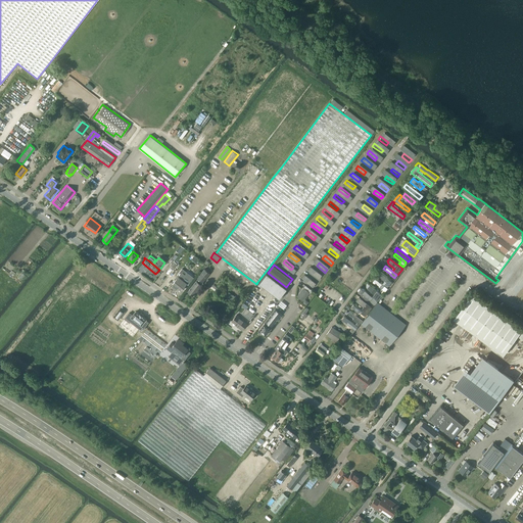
[(182,279),(179,277),(183,273),(185,275),(187,273),(182,269),(177,276),(178,277),(172,285),(176,287),(177,286),(182,290),(189,281),(184,277),(182,279)]
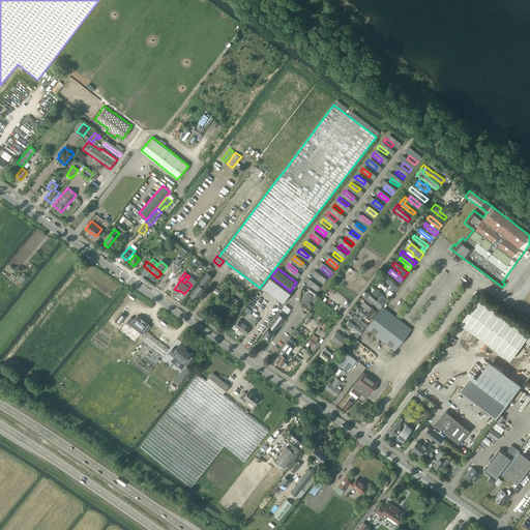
[(196,299),(203,290),(206,287),(205,286),(207,284),(205,283),(208,277),(209,278),(211,275),(207,272),(201,280),(202,281),(189,295),(196,299)]
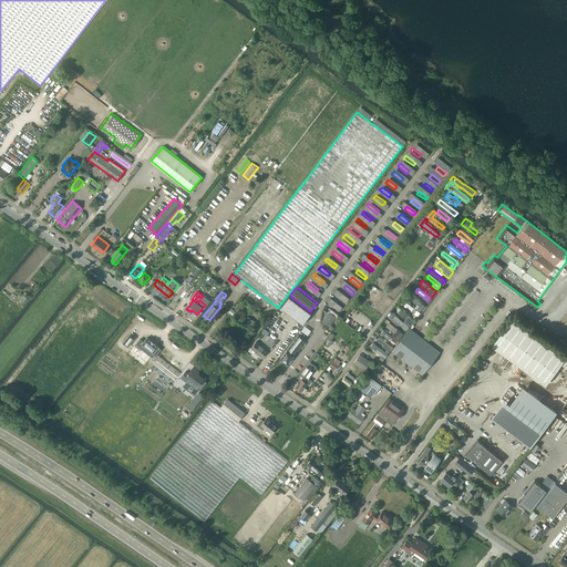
[(349,300),(340,292),(337,296),(347,303),(349,300)]
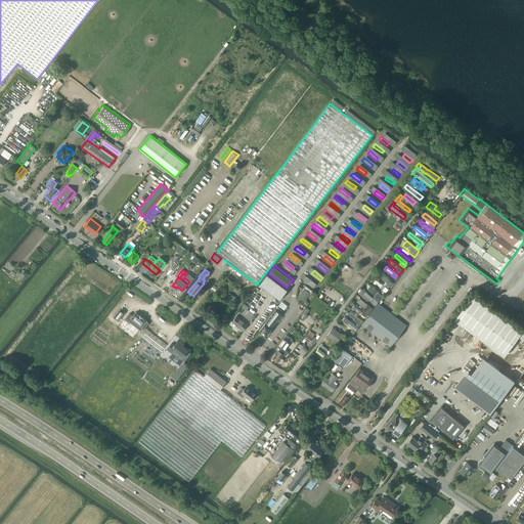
[(393,282),(381,272),(378,275),(387,282),(385,286),(388,288),(393,282)]
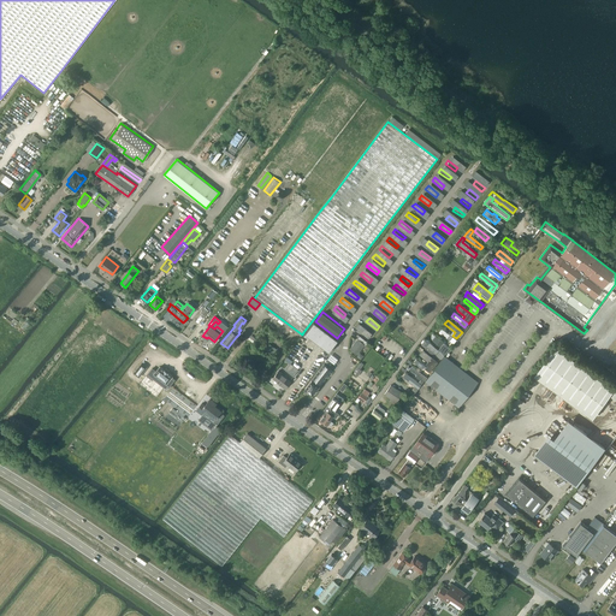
[(314,323),(306,333),(330,351),(338,341),(314,323)]
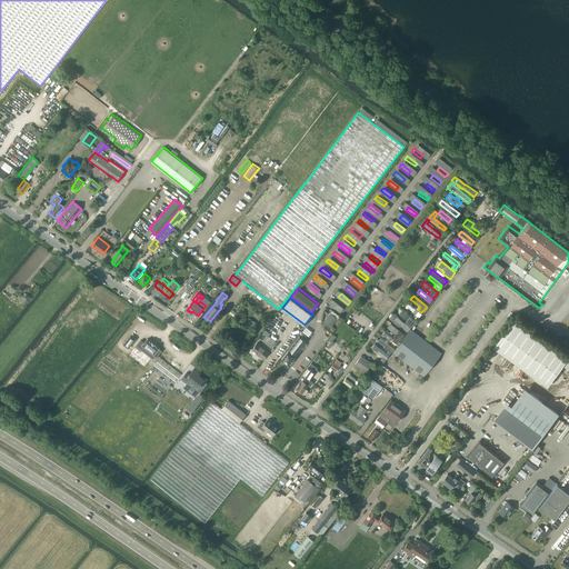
[(335,302),(332,305),(341,312),(343,309),(335,302)]
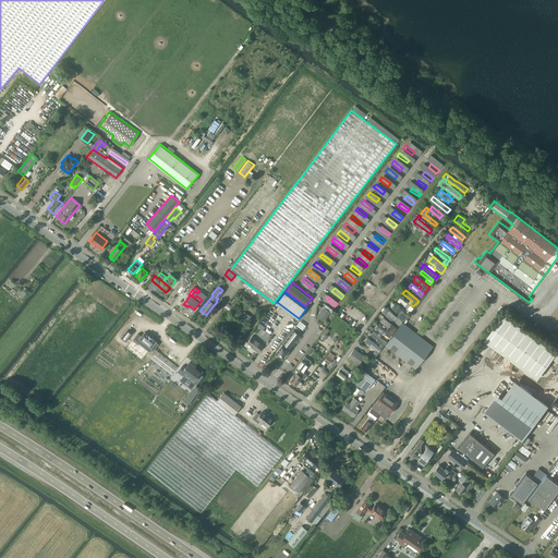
[(413,307),(400,298),(398,300),(408,308),(405,312),(408,314),(413,307)]
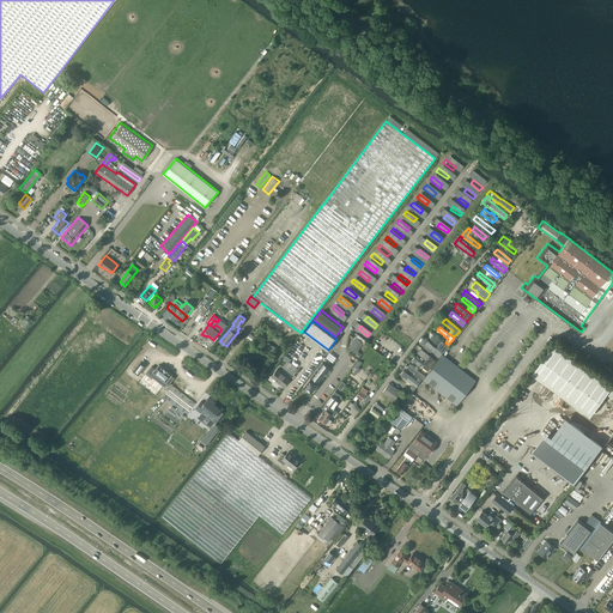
[(448,345),(434,334),(431,338),(439,344),(437,347),(443,352),(448,345)]
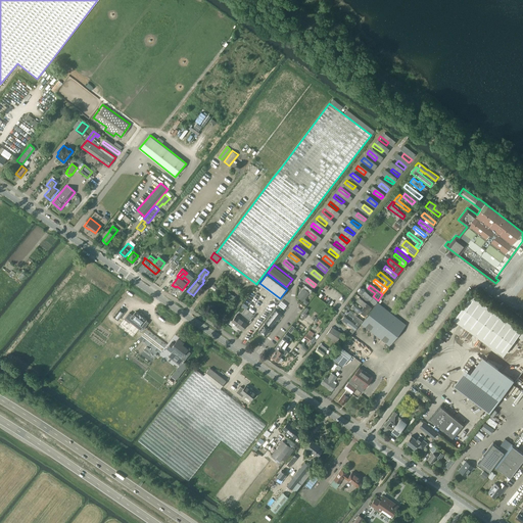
[(310,293),(303,288),(297,296),(303,300),(310,293)]
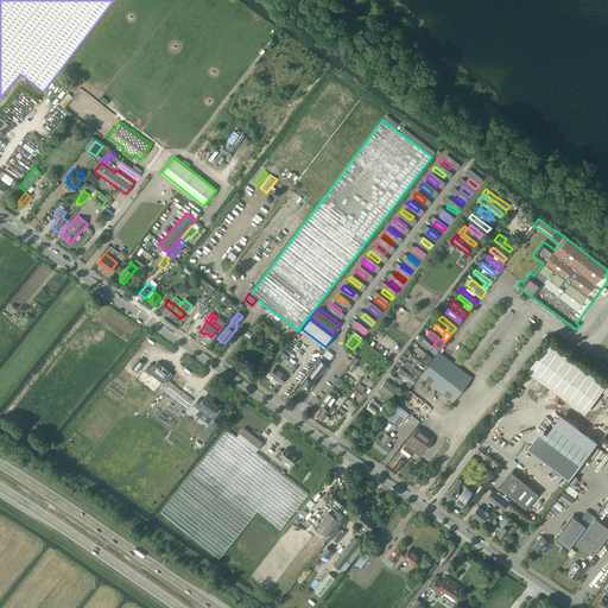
[(438,350),(424,337),(419,343),(425,348),(428,349),(429,348),(435,354),(438,350)]
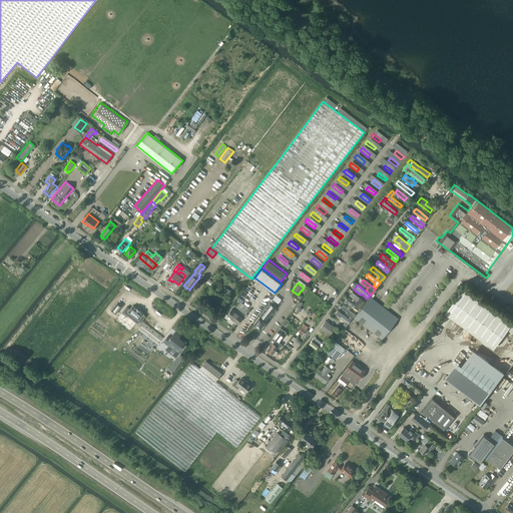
[(445,312),(494,348),(508,329),(512,332),(512,326),(511,325),(512,323),(463,287),(445,312)]
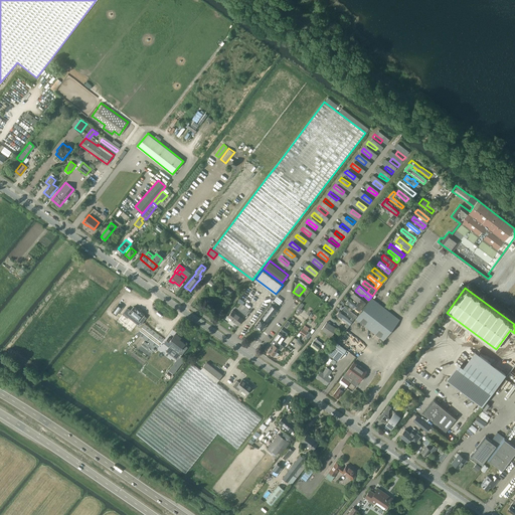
[(353,293),(350,296),(358,302),(356,304),(361,309),(366,303),(353,293)]
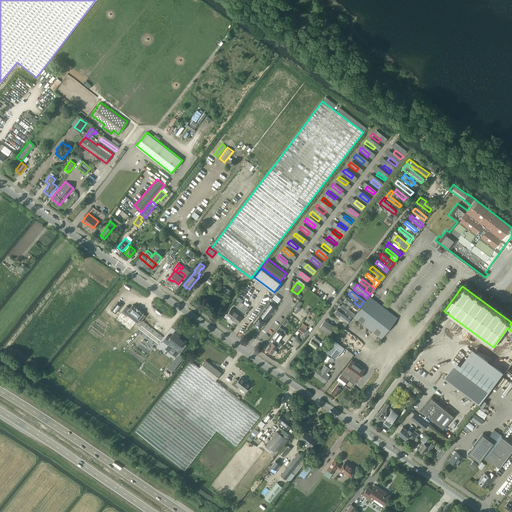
[(398,319),(371,297),(355,317),(382,339),(398,319)]
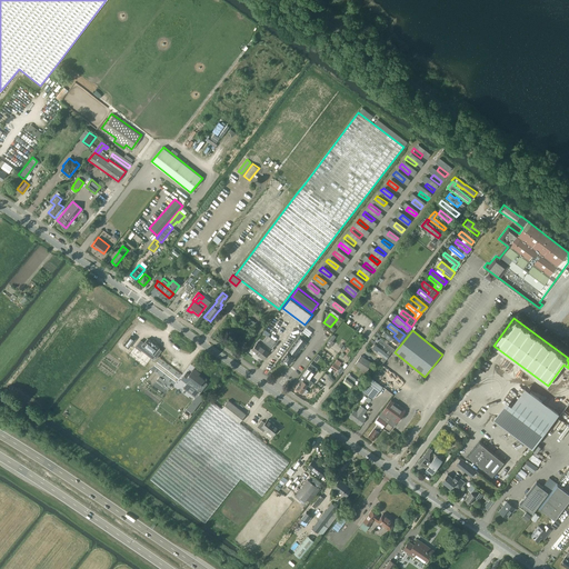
[(399,341),(387,331),(383,333),(385,335),(385,337),(390,341),(391,340),(397,345),(399,341)]
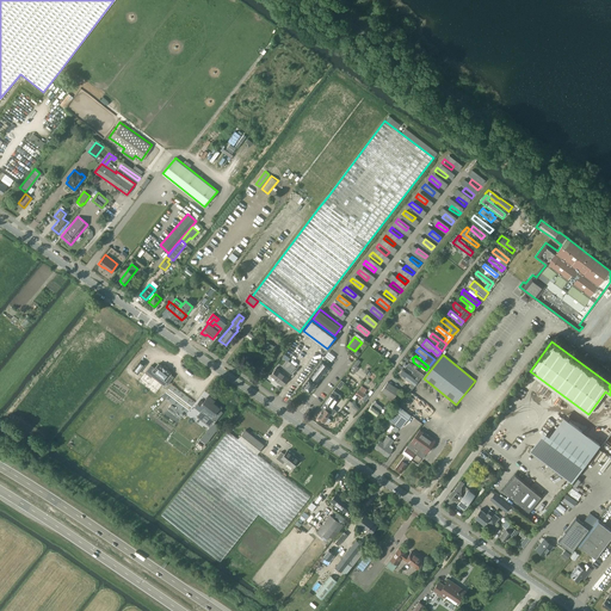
[(358,359),(350,370),(355,374),(358,368),(357,366),(360,362),(358,359)]
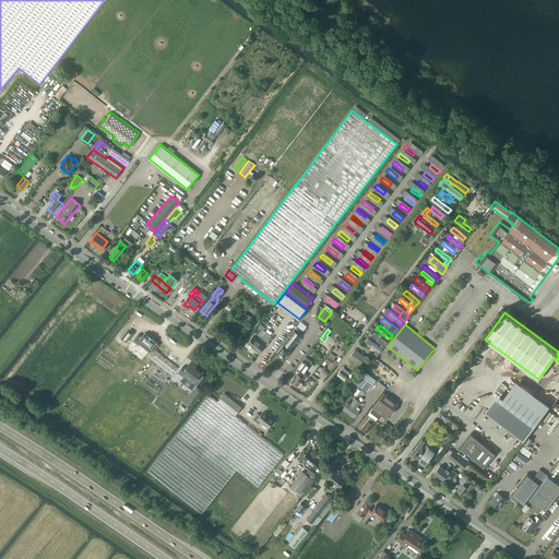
[(129,330),(122,339),(127,342),(133,333),(129,330)]
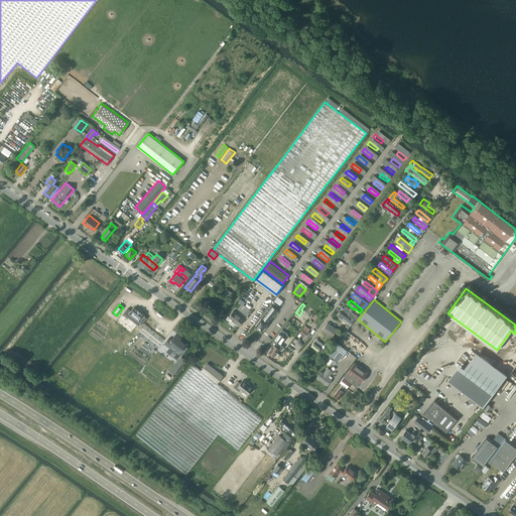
[(278,310),(271,305),(255,326),(262,331),(278,310)]
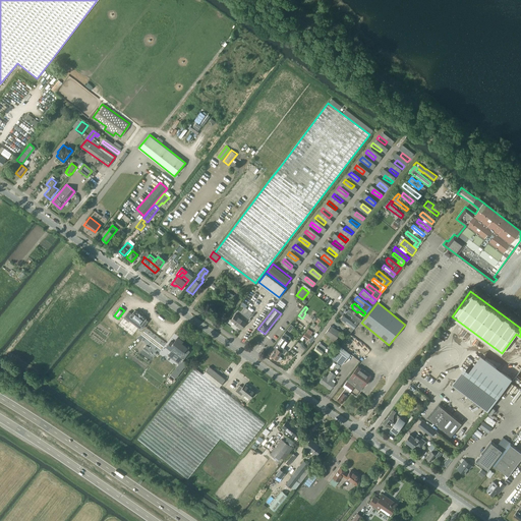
[(348,309),(346,312),(352,316),(351,317),(355,322),(354,324),(356,326),(361,320),(348,309)]
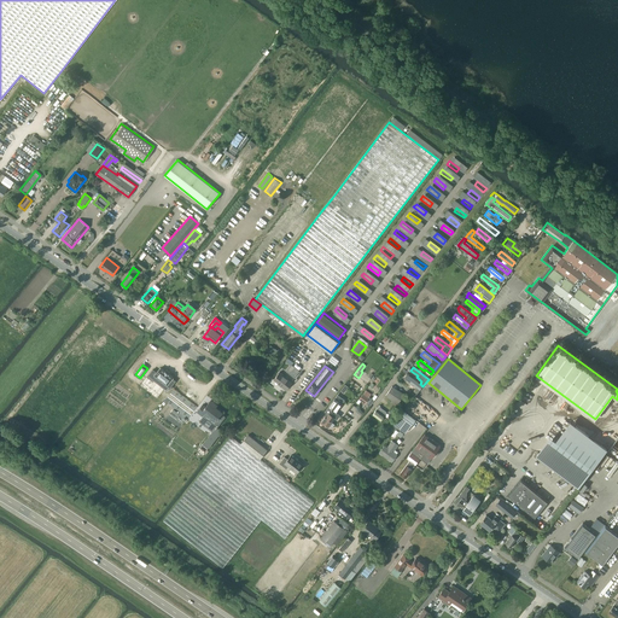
[(152,369),(147,377),(153,380),(153,379),(165,388),(164,389),(165,390),(167,390),(168,390),(169,390),(170,389),(172,388),(170,388),(175,380),(173,379),(173,378),(168,374),(169,374),(165,371),(165,372),(161,368),(157,373),(152,369)]
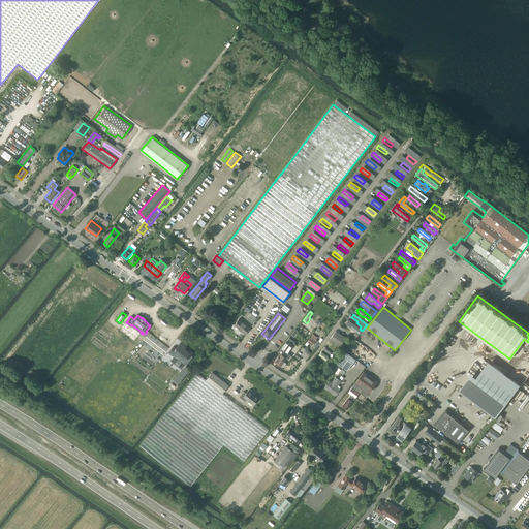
[(247,324),(240,318),(235,324),(241,330),(240,331),(245,334),(250,328),(247,325),(247,324)]
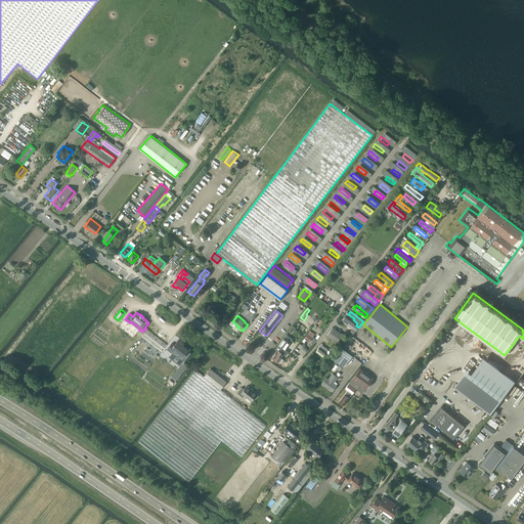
[(345,317),(343,320),(356,331),(358,328),(356,325),(345,317)]
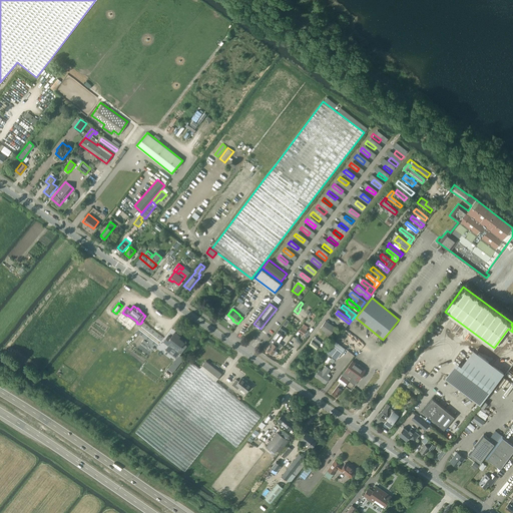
[(331,335),(335,327),(325,321),(320,328),(331,335)]
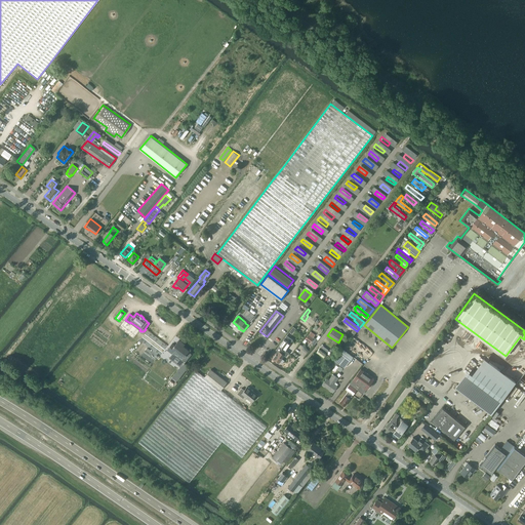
[(318,339),(314,336),(315,334),(311,331),(309,334),(304,341),(306,344),(308,340),(310,342),(314,346),(314,345),(318,339)]
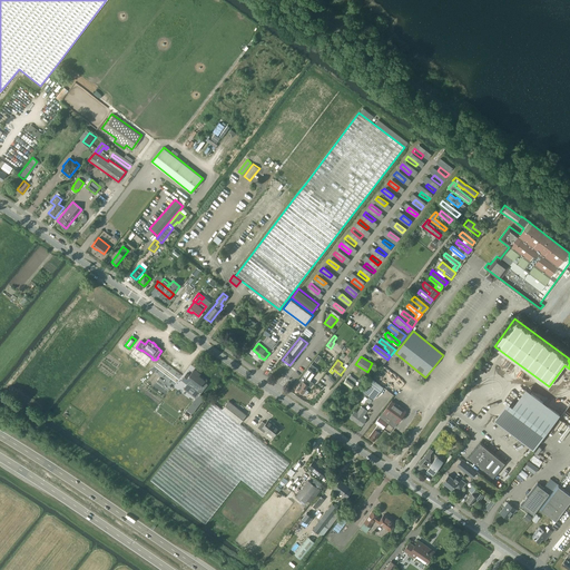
[(300,379),(308,385),(311,386),(313,383),(308,379),(315,370),(310,366),(300,379)]
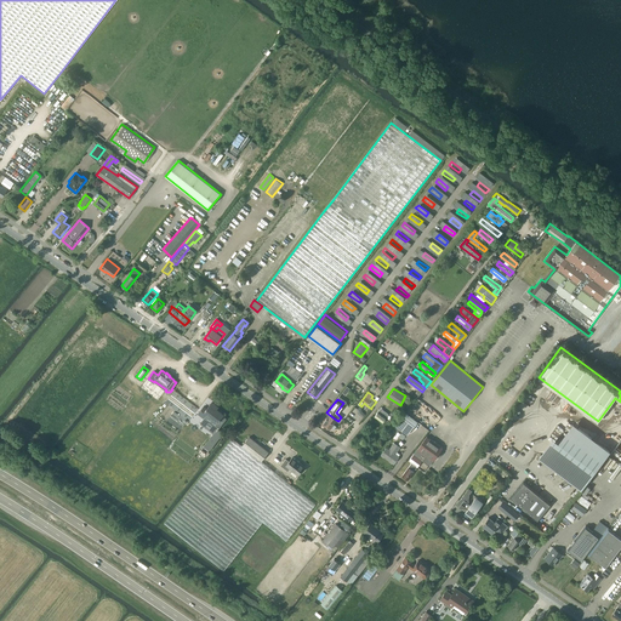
[(204,406),(198,414),(204,419),(200,423),(214,434),(227,419),(223,416),(224,415),(217,409),(218,408),(212,402),(208,409),(204,406)]
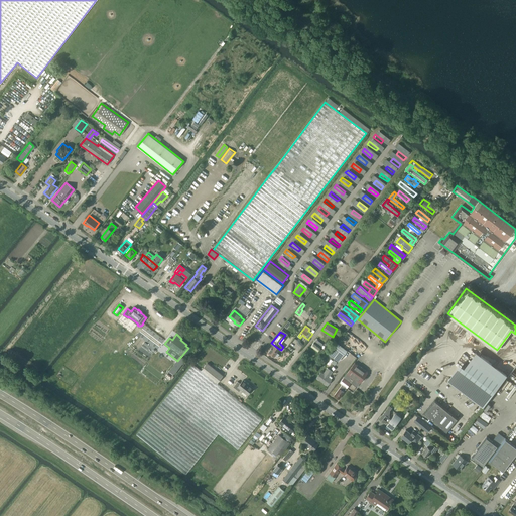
[(310,346),(316,351),(323,345),(317,340),(317,339),(310,346)]
